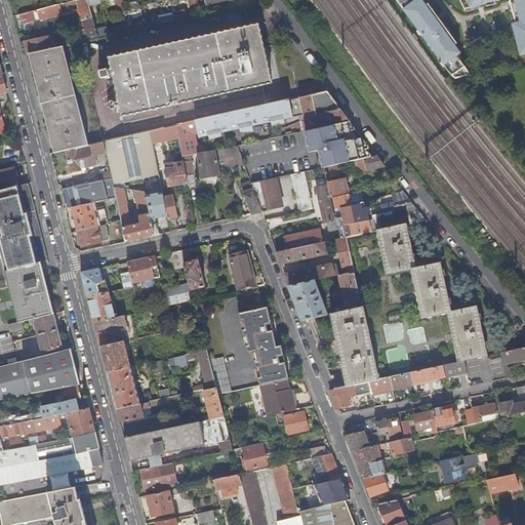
[(39,9),(37,9),(39,16),(45,14),(46,18),(63,13),(62,7),(66,6),(78,3),(80,12),(74,13),(76,22),(83,19),(92,17),(88,3),(87,0),(75,0),(65,3),(45,7),(39,9)]
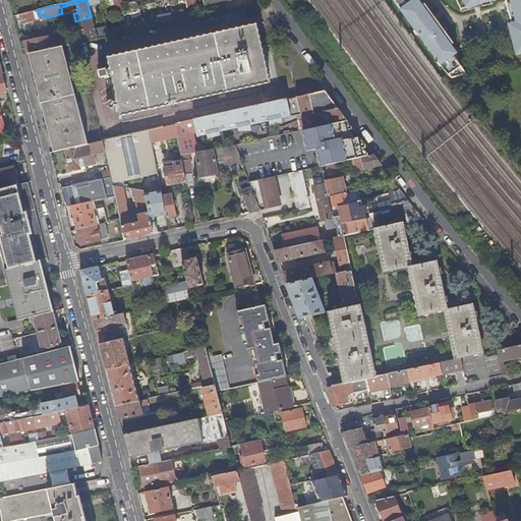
[(45,7),(43,0),(37,0),(39,9),(45,7)]
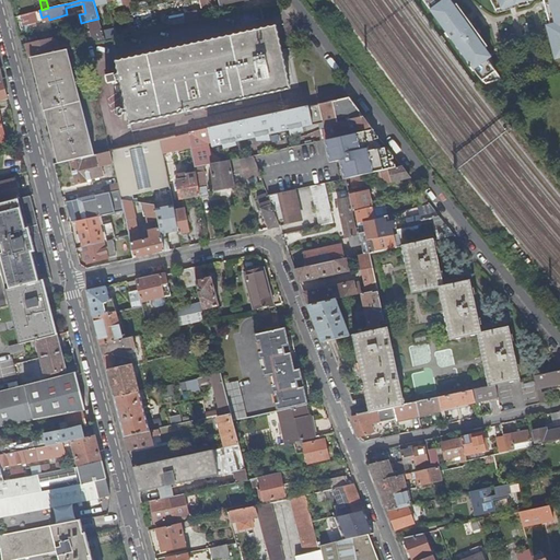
[(132,10),(130,0),(121,0),(125,11),(132,10)]
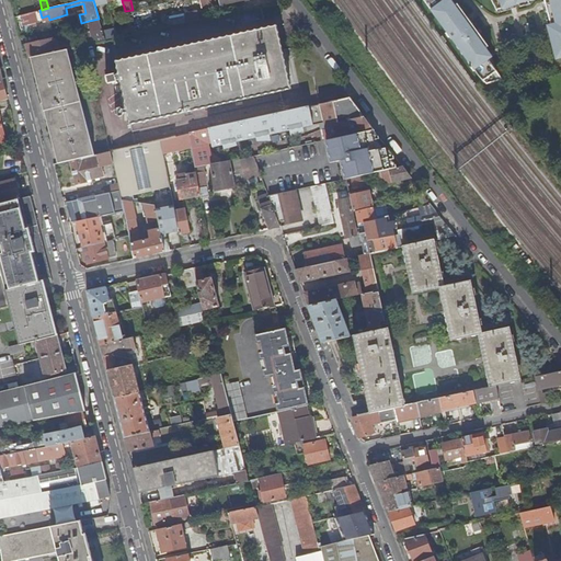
[(444,0),(423,0),(478,75),(487,83),(502,79),(488,59),(492,56),(485,47),(488,46),(470,22),(468,24),(464,19),(467,16),(458,4),(455,6),(450,0),(444,0),(445,0),(444,0)]
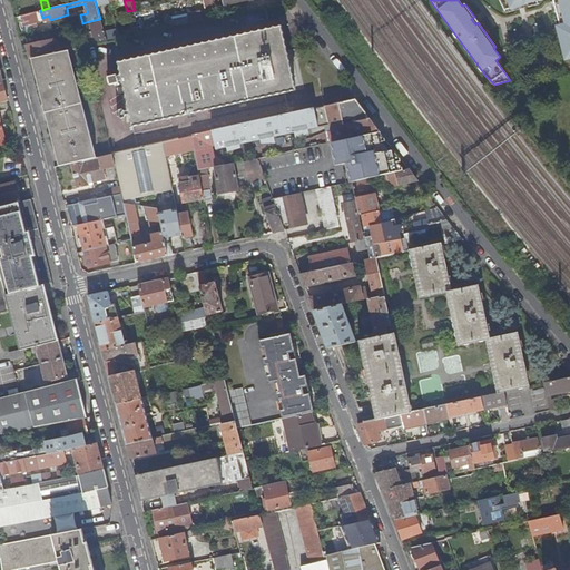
[(569,0),(500,0),(504,10),(543,0),(553,0),(560,26),(562,33),(559,33),(567,60),(569,58),(569,0)]
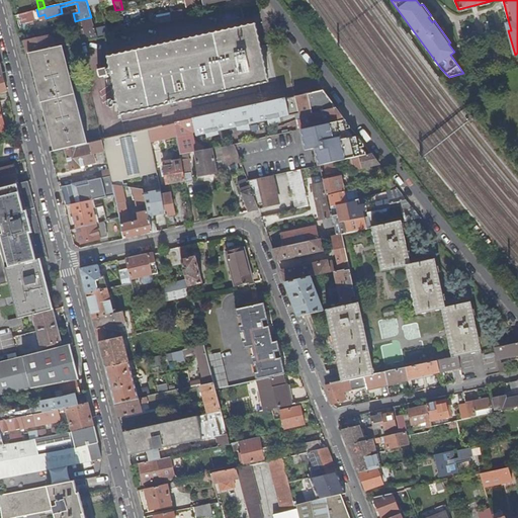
[(155,24),(183,18),(181,9),(153,15),(155,24)]
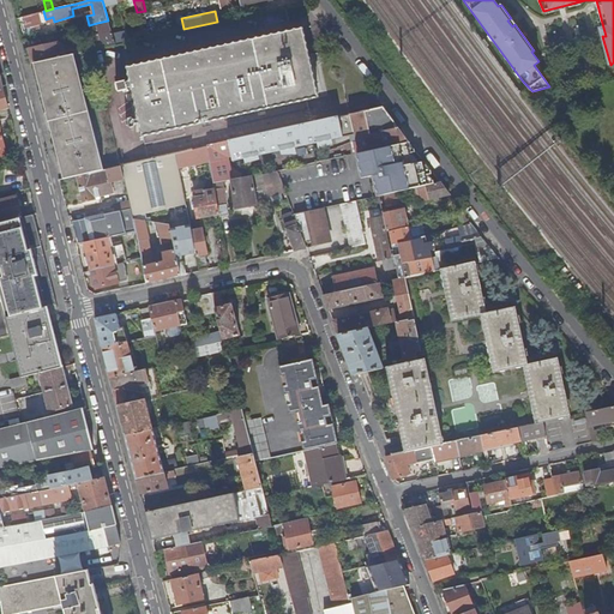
[(113,35),(108,20),(97,23),(103,47),(115,44),(113,35)]
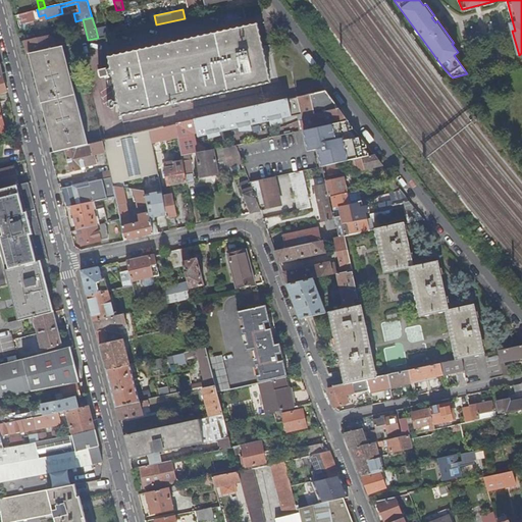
[(256,23),(107,56),(120,115),(121,115),(122,121),(258,92),(256,84),(269,82),(256,23)]
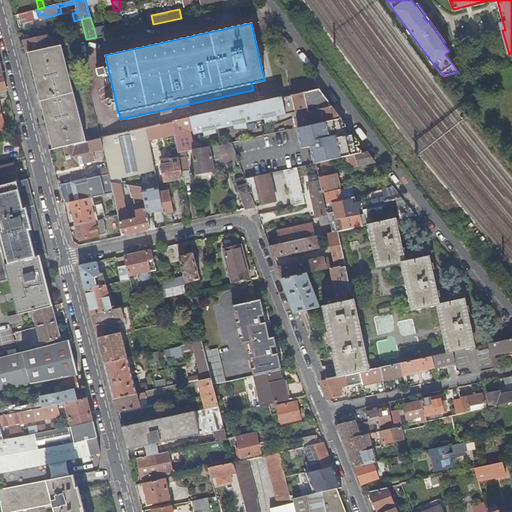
[(106,26),(94,29),(96,37),(108,34),(106,26)]
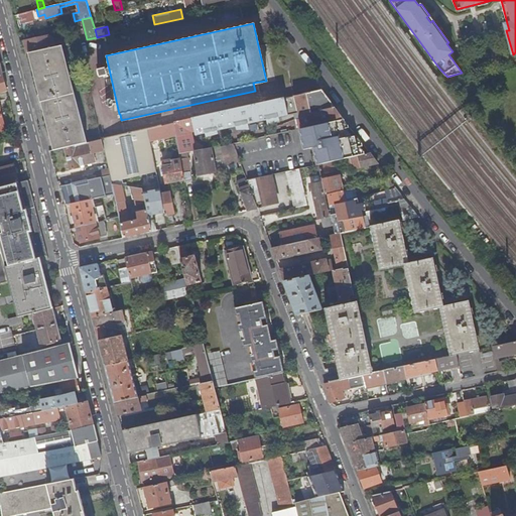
[(29,52),(52,46),(49,35),(25,40),(25,43),(27,52),(29,52)]
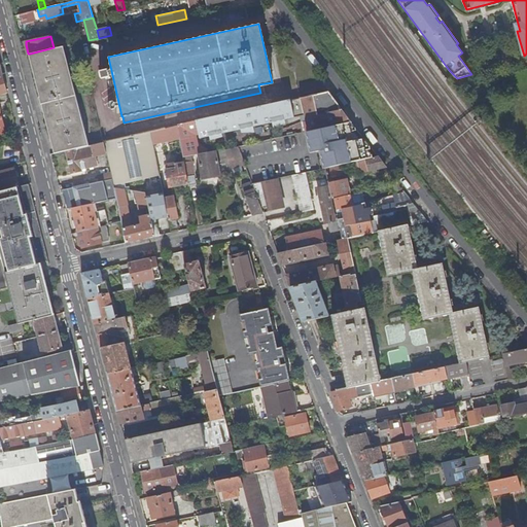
[(85,132),(64,45),(54,47),(30,54),(40,96),(39,97),(43,112),(44,112),(55,153),(66,150),(89,145),(85,132)]
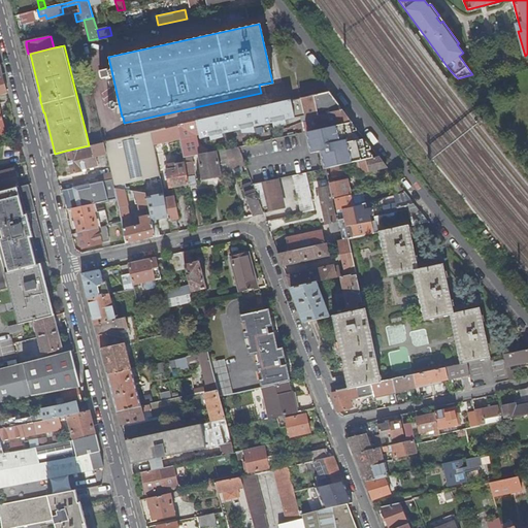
[(340,107),(329,92),(177,126),(179,138),(180,142),(183,153),(184,158),(192,157),(198,156),(201,155),(198,139),(211,136),(211,139),(224,136),(224,133),(243,129),(244,132),(257,131),(256,126),(276,122),(277,127),(289,122),(289,119),(305,116),(306,123),(303,123),(304,132),(306,132),(310,131),(351,122),(352,122),(340,107)]
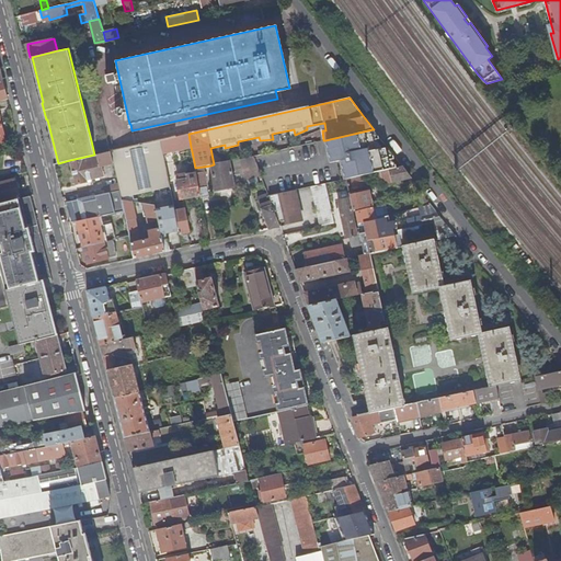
[(373,129),(330,139),(335,161),(340,161),(345,159),(348,178),(364,175),(374,173),(390,169),(387,151),(386,148),(382,148),(377,149),(373,129)]
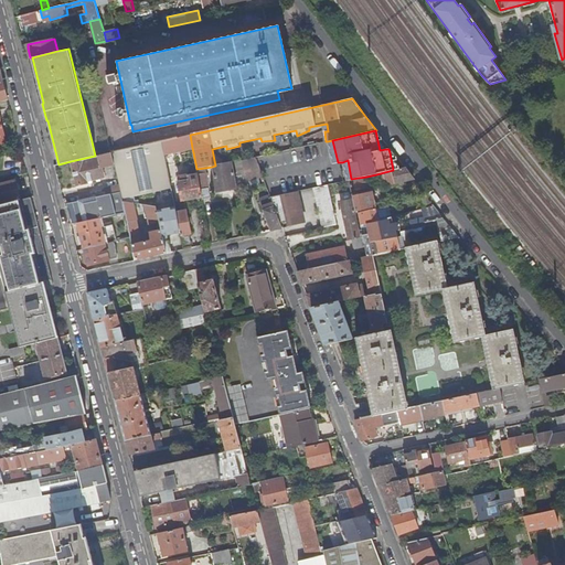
[(376,130),(375,130),(380,150),(385,149),(384,147),(383,144),(380,140),(381,139),(381,137),(376,130)]
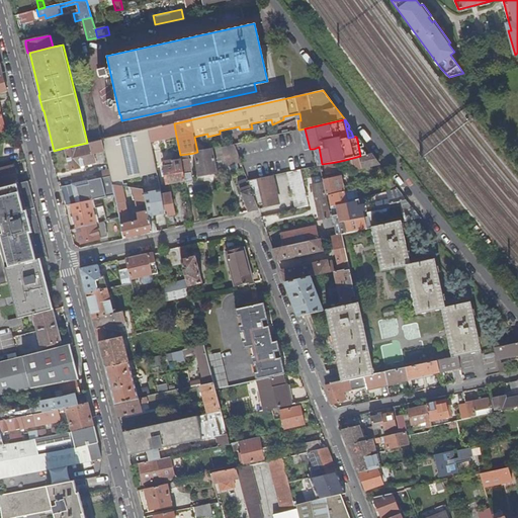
[(176,136),(174,123),(148,130),(151,145),(158,144),(157,140),(176,136)]
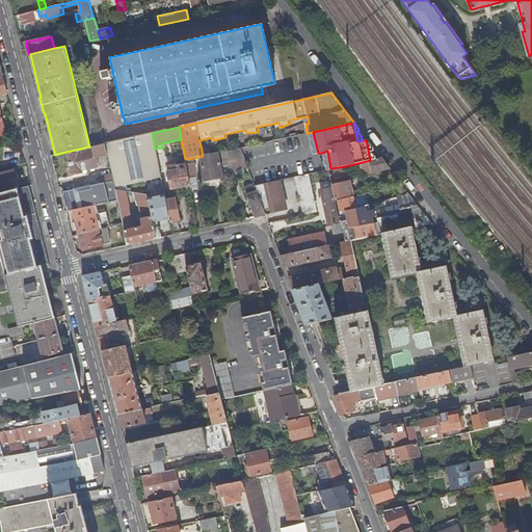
[(313,132),(309,133),(313,154),(318,153),(313,132)]
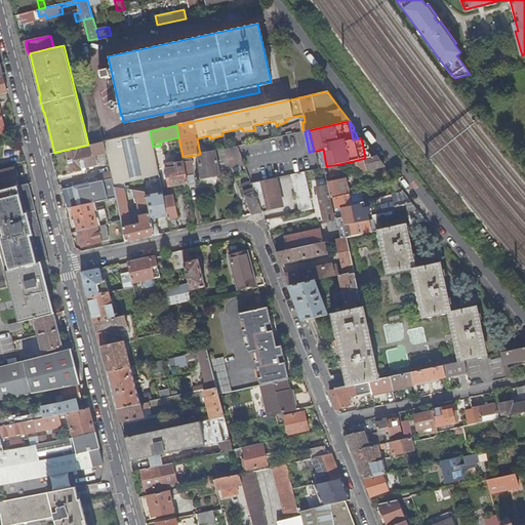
[(153,147),(150,131),(104,142),(106,153),(109,163),(110,172),(114,188),(123,189),(127,190),(126,182),(142,178),(144,185),(149,184),(148,177),(159,174),(153,147)]
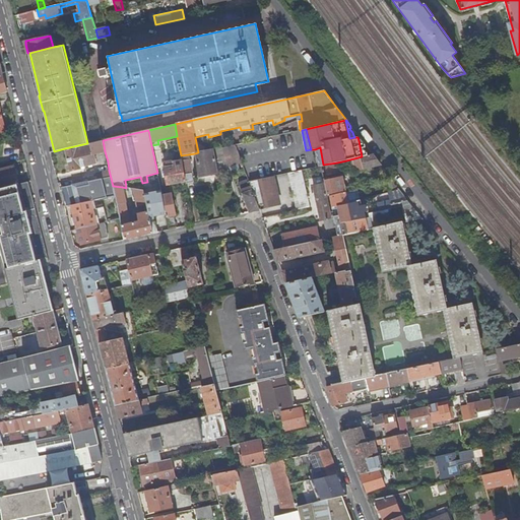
[(359,140),(362,156),(369,155),(369,152),(363,147),(365,147),(365,144),(361,139),(359,140)]
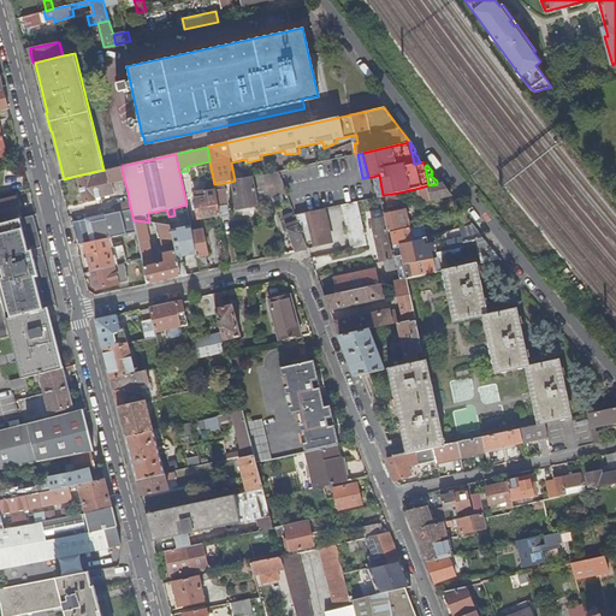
[(124,179),(122,166),(104,170),(77,176),(83,203),(96,201),(96,197),(113,194),(110,183),(124,179)]
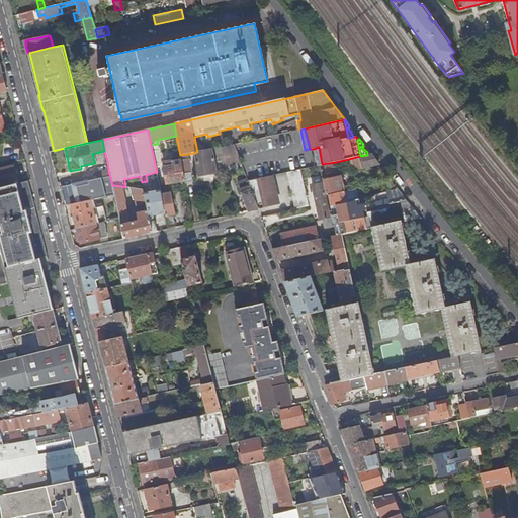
[(221,147),(226,164),(240,161),(237,154),(233,144),(221,147)]
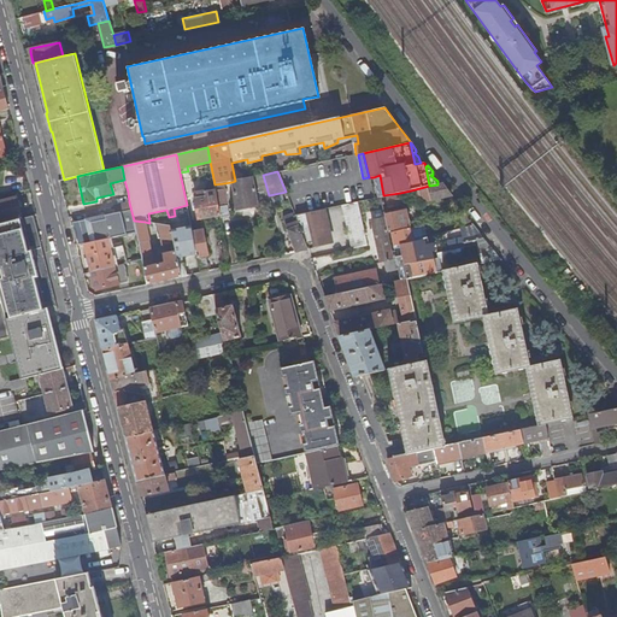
[(269,195),(263,175),(257,176),(262,204),(270,201),(269,195)]
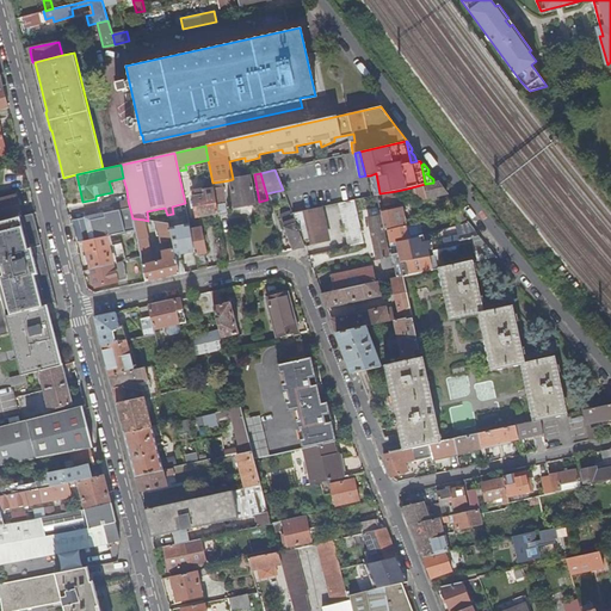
[(376,173),(370,176),(374,196),(376,195),(378,195),(380,193),(376,173)]
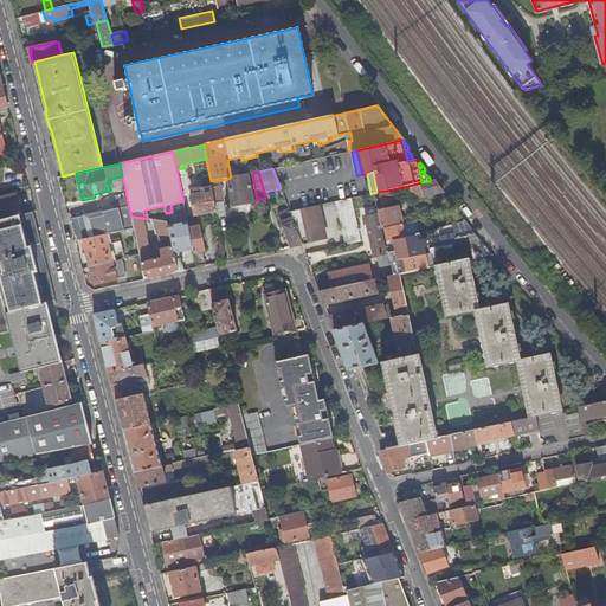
[(250,174),(231,178),(227,179),(232,204),(255,200),(250,174)]
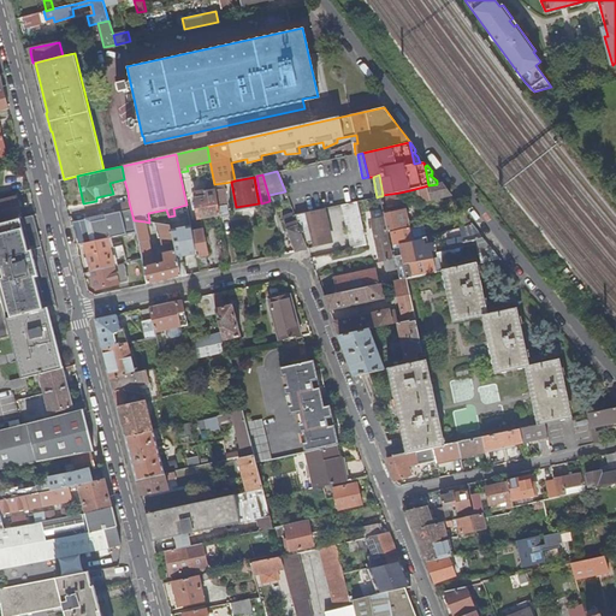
[(450,195),(440,183),(437,184),(428,185),(410,190),(413,200),(419,200),(420,201),(450,195)]
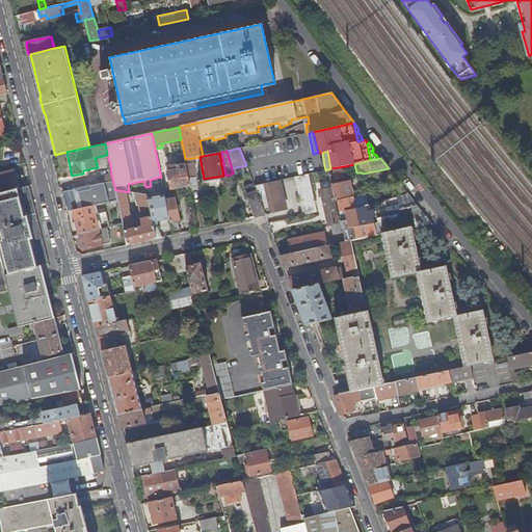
[(185,163),(186,164),(190,187),(197,186),(193,162),(185,163)]
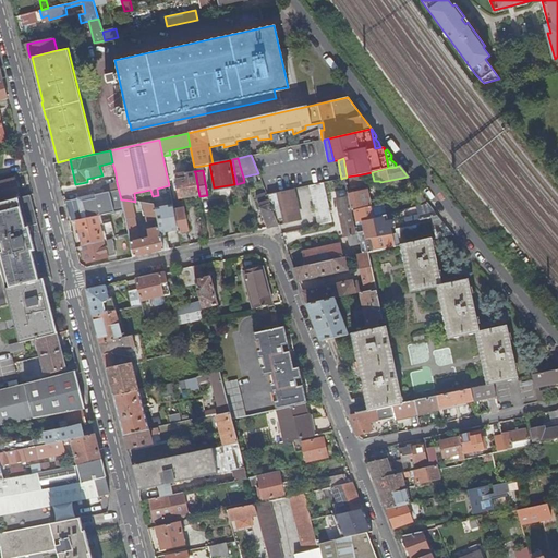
[(195,199),(199,199),(199,196),(195,172),(183,174),(183,173),(176,174),(180,197),(194,195),(195,199)]
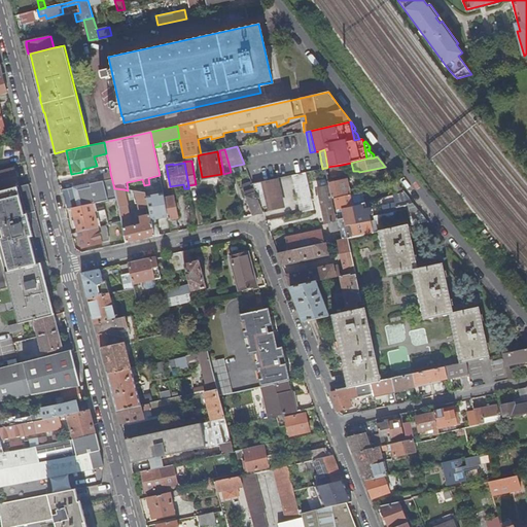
[(344,172),(342,165),(327,167),(326,168),(327,176),(344,172)]
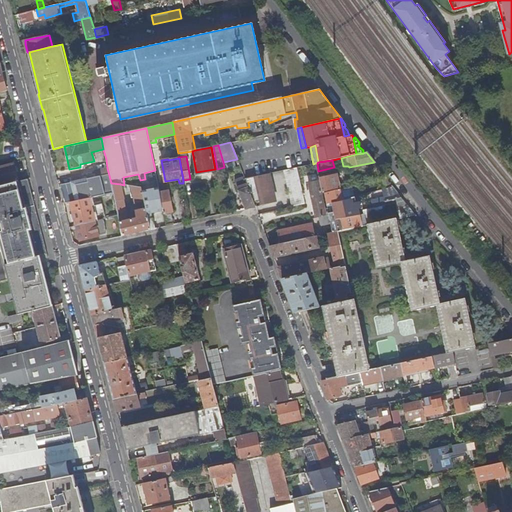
[(0,185),(18,181),(13,164),(0,167),(0,185)]
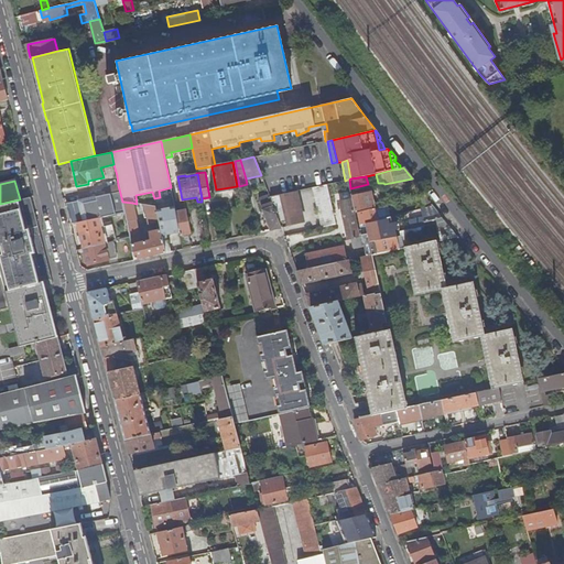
[(312,187),(321,227),(335,224),(325,184),(312,187)]
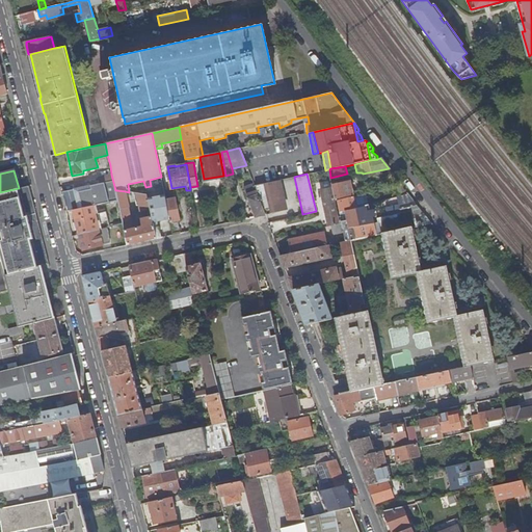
[(63,191),(68,211),(117,201),(115,190),(111,175),(107,176),(99,178),(100,183),(90,185),(91,188),(79,191),(78,188),(63,191)]
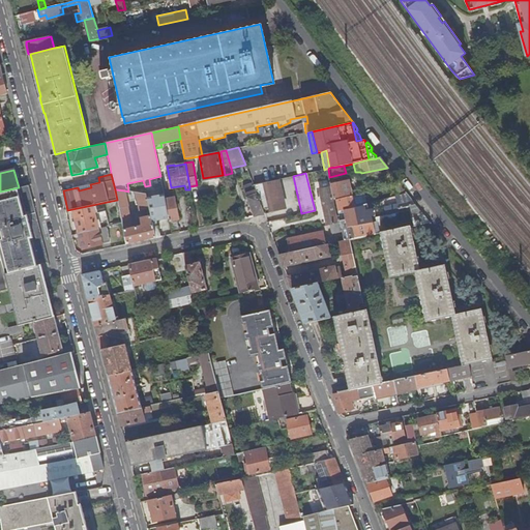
[(269,207),(272,209),(283,207),(276,179),(253,184),(262,209),(269,207)]
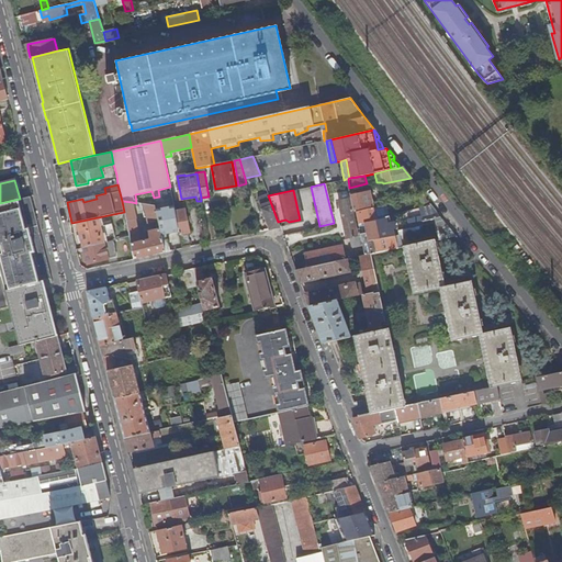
[(355,211),(372,208),(369,190),(349,194),(349,198),(352,211),(355,211)]
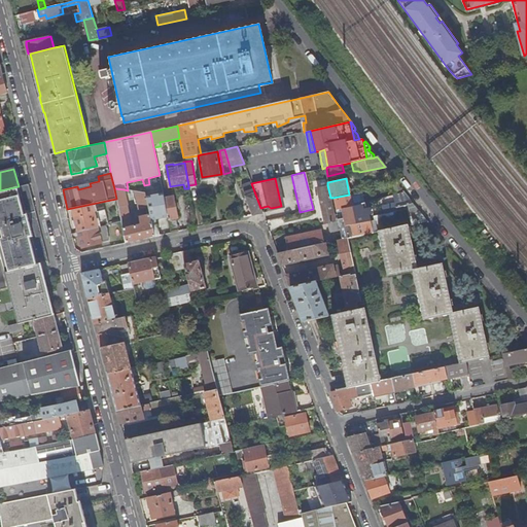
[(252,215),(262,213),(260,208),(251,183),(251,182),(242,186),(252,215)]
